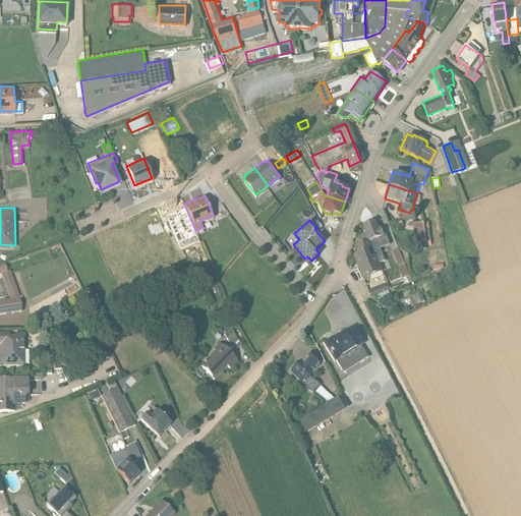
[(380,228),(375,220),(363,226),(380,262),(385,260),(380,247),(390,243),(386,234),(384,235),(381,228),(380,228)]
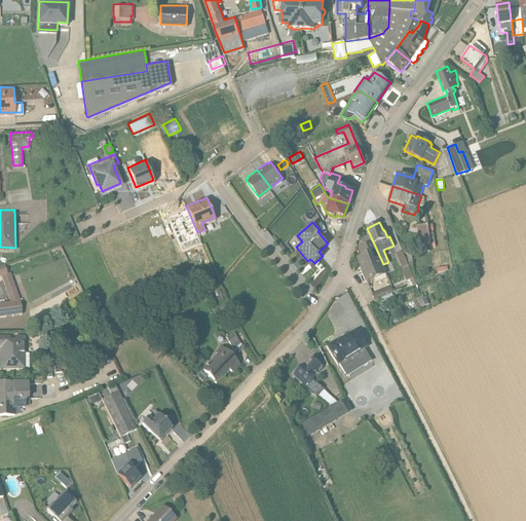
[(428,226),(417,226),(420,252),(429,251),(430,249),(428,226)]
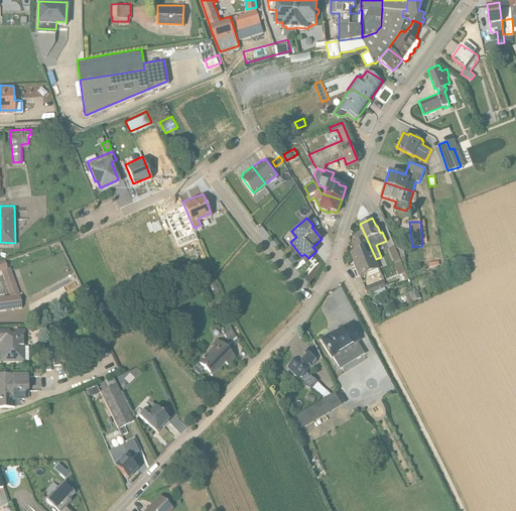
[(376,259),(363,232),(356,235),(359,242),(353,244),(356,251),(352,253),(361,275),(379,268),(376,259)]
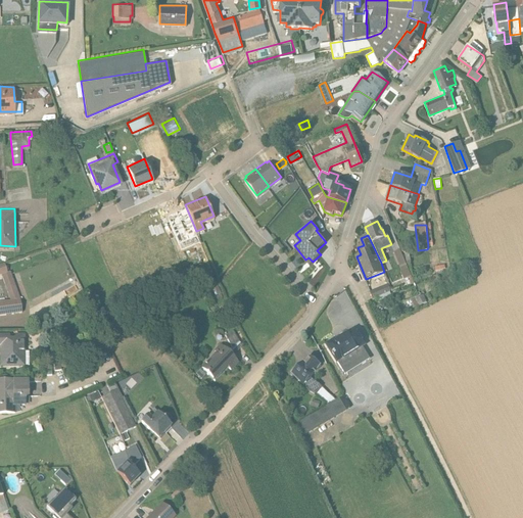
[(400,249),(394,252),(402,272),(402,271),(403,274),(409,272),(400,249)]
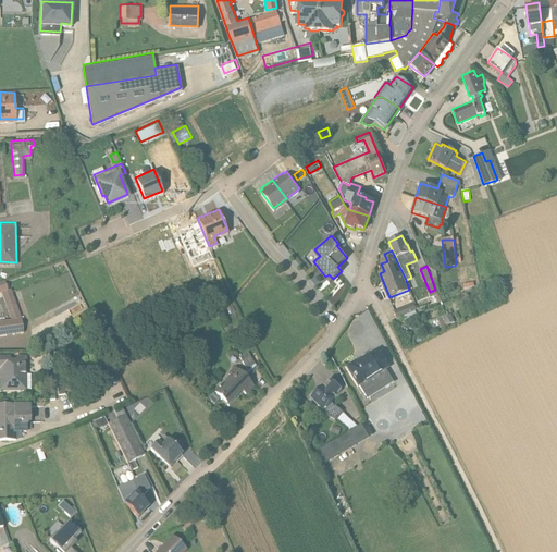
[(0,332),(23,329),(21,315),(11,286),(7,287),(4,278),(0,279),(0,332)]
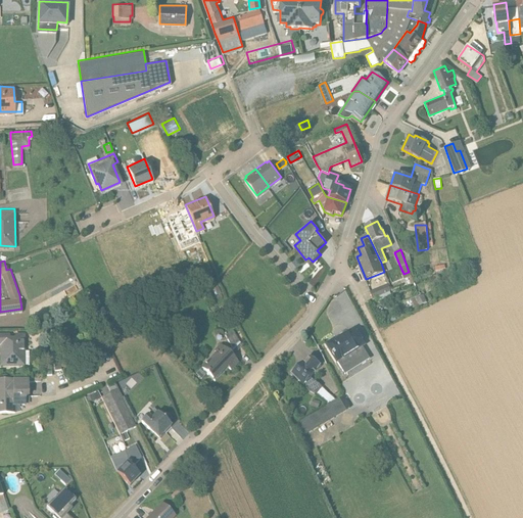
[(387,284),(371,291),(374,298),(390,291),(387,284)]
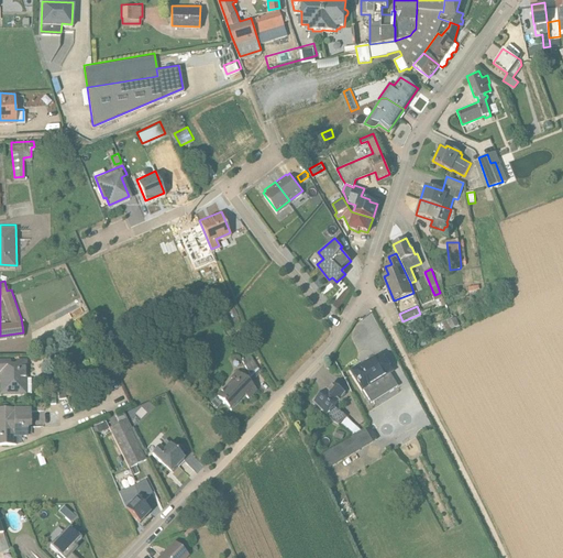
[(40,356),(48,354),(46,346),(39,347),(40,356)]
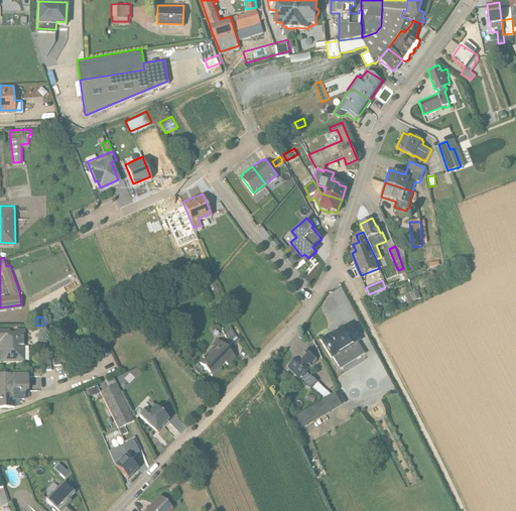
[(237,336),(229,324),(222,328),(229,340),(224,344),(217,337),(197,357),(199,360),(194,365),(199,371),(204,366),(205,367),(211,372),(225,359),(227,361),(234,354),(229,349),(239,338),(237,336)]
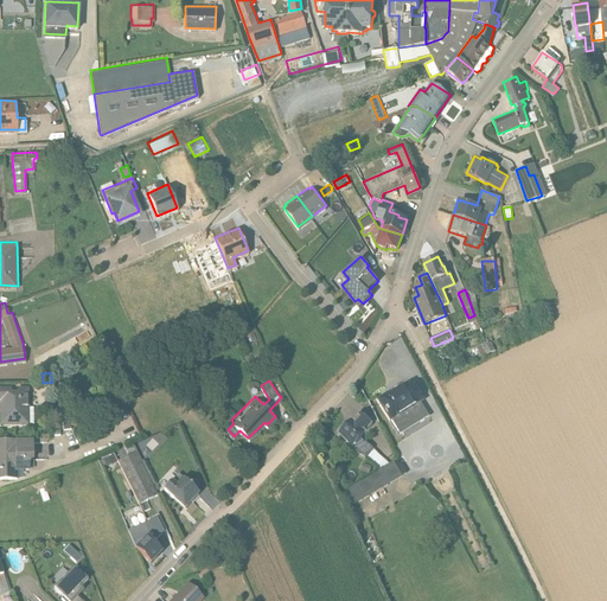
[(389,394),(379,400),(391,420),(423,400),(413,382),(390,395),(389,394)]
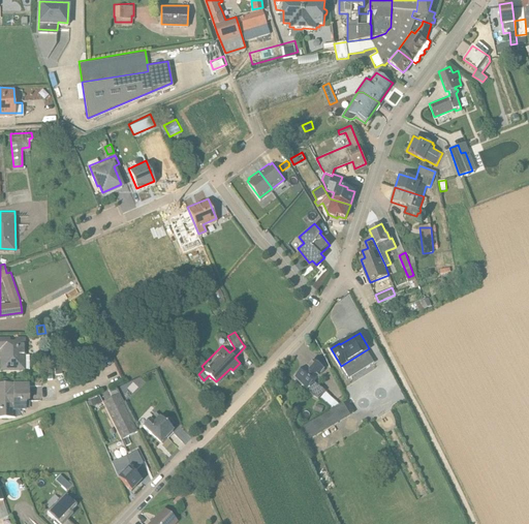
[(8,335),(0,335),(0,367),(28,367),(28,352),(25,352),(25,335),(14,335),(14,339),(9,339),(8,335)]
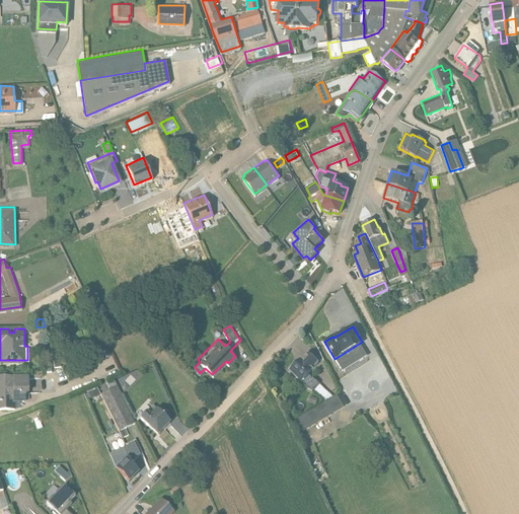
[(325,404),(334,399),(308,372),(314,366),(315,367),(319,364),(318,363),(318,362),(307,351),(301,357),(299,356),(288,367),(301,380),(302,379),(325,404)]
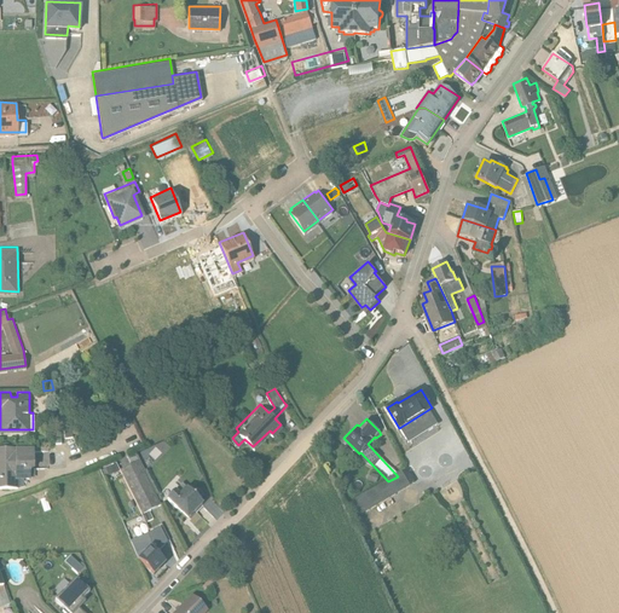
[(0,446),(0,484),(23,484),(23,476),(30,476),(30,474),(30,473),(30,467),(30,466),(33,464),(33,446),(0,446)]
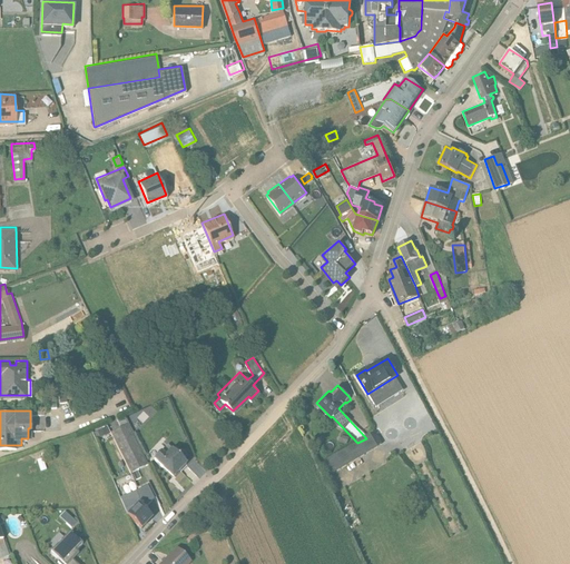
[(110,428),(118,446),(134,476),(140,473),(137,466),(148,461),(124,413),(115,416),(119,424),(110,428)]
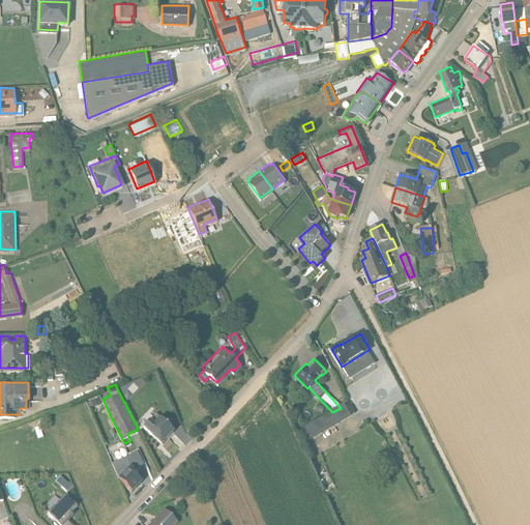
[(97,395),(86,399),(88,405),(99,401),(97,395)]
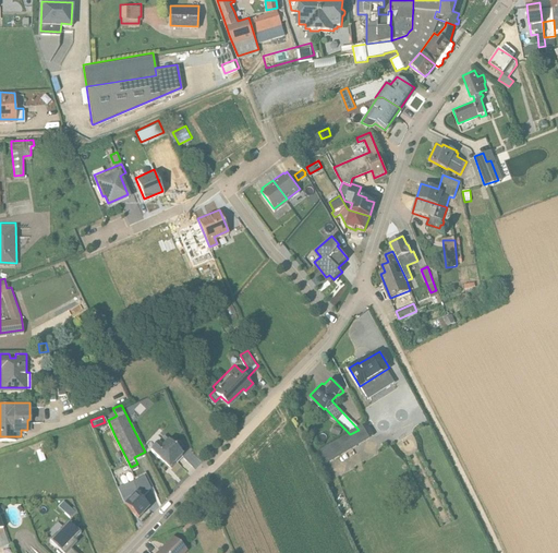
[(314,456),(322,469),(371,440),(370,440),(375,436),(367,424),(314,456)]
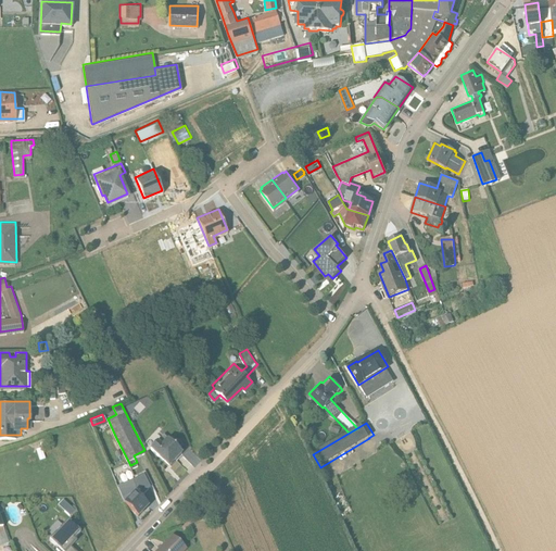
[(333,427),(331,434),(339,437),(341,429),(333,427)]
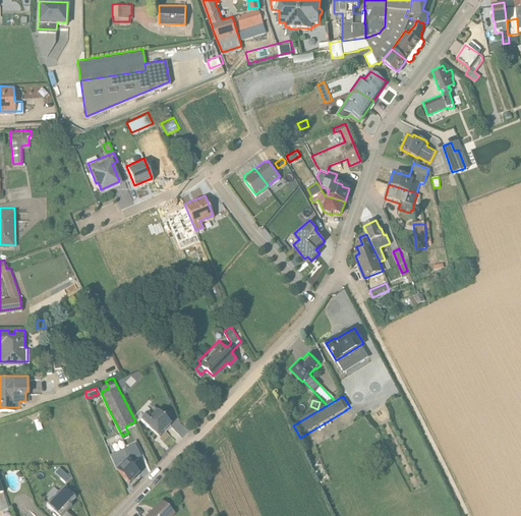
[(153,403),(140,416),(153,427),(158,432),(163,426),(170,420),(153,403)]
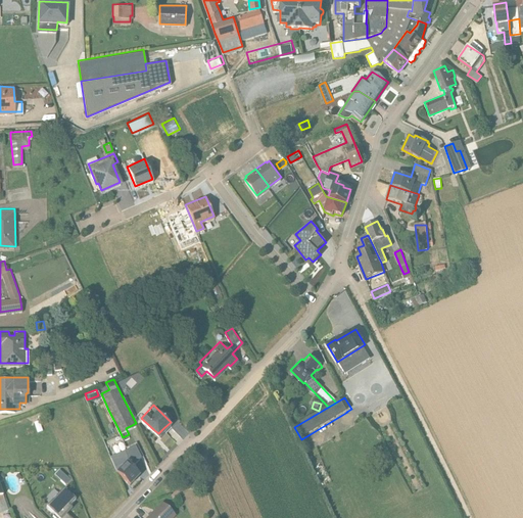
[(42,427),(39,417),(34,419),(37,429),(42,427)]
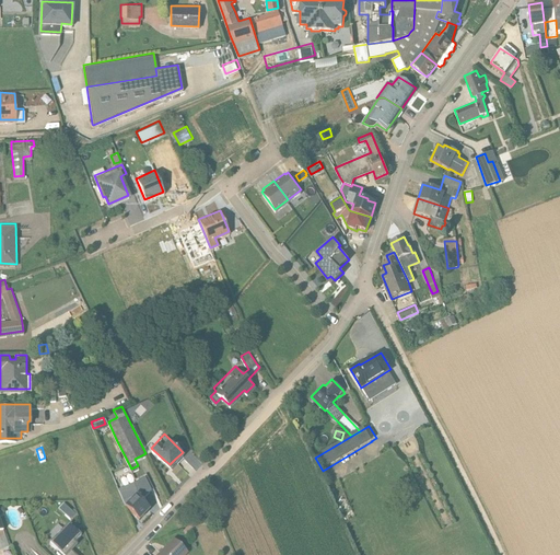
[(132,481),(117,487),(124,501),(139,516),(149,506),(140,497),(142,496),(137,490),(132,481)]
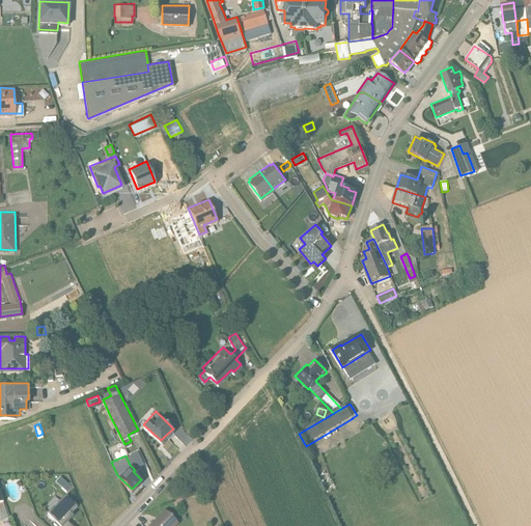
[(70,483),(59,474),(55,478),(65,488),(70,483)]
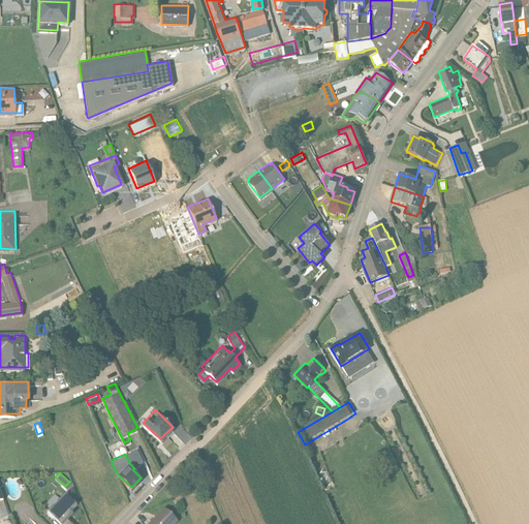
[(75,502),(64,492),(47,510),(55,517),(54,519),(58,523),(74,523),(66,517),(71,511),(69,509),(75,502)]
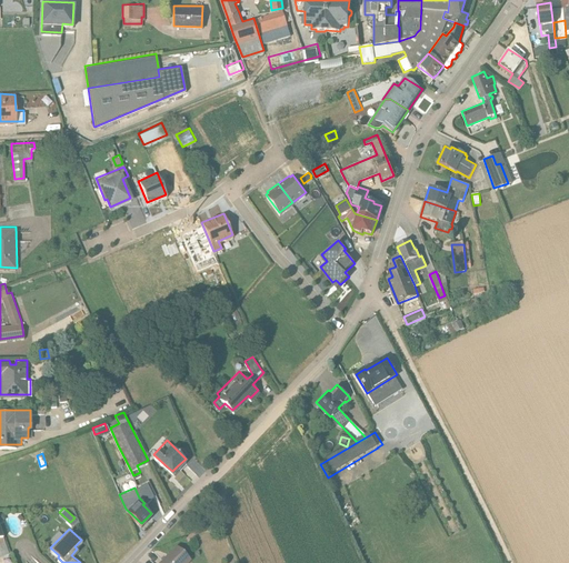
[(157,562),(185,562),(190,558),(176,543),(157,562)]
